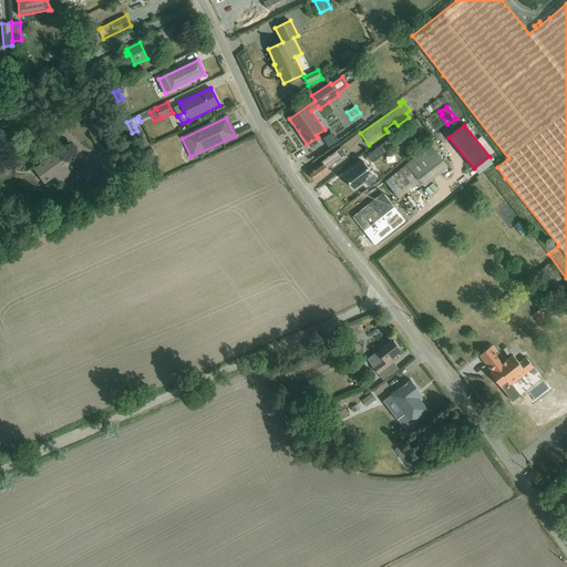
[(133,134),(136,142),(145,137),(142,130),(133,134)]
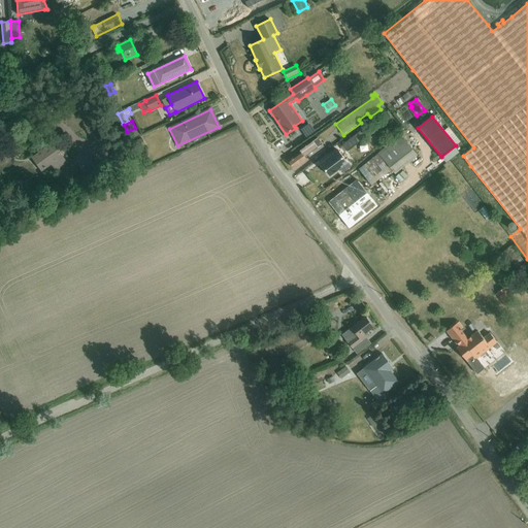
[(341,145),(347,152),(360,141),(357,137),(360,135),(358,133),(341,145)]
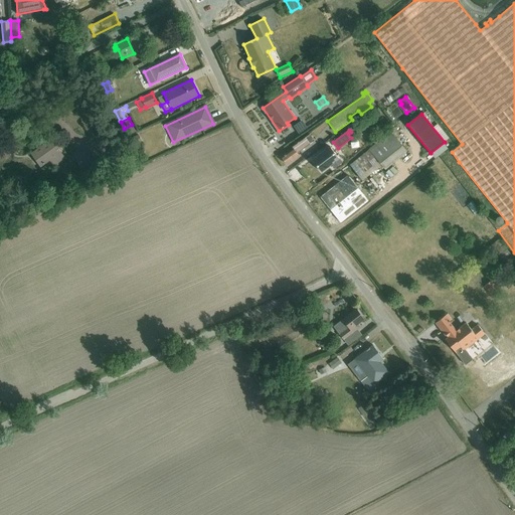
[(369,149),(350,165),(362,181),(382,165),(385,169),(407,152),(390,132),(369,149)]
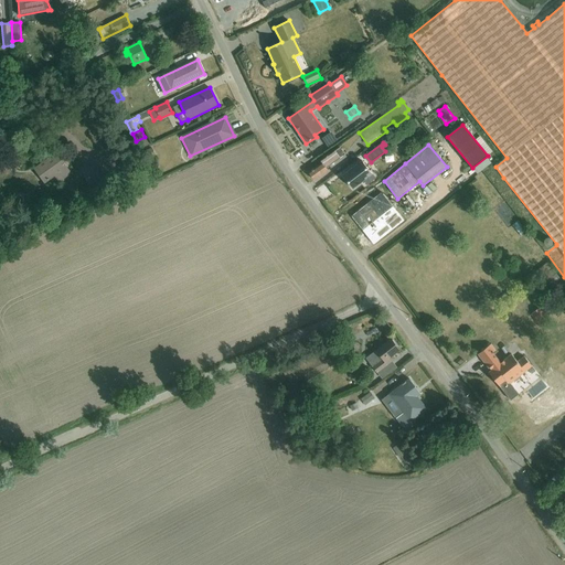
[(152,148),(141,152),(145,160),(156,156),(152,148)]
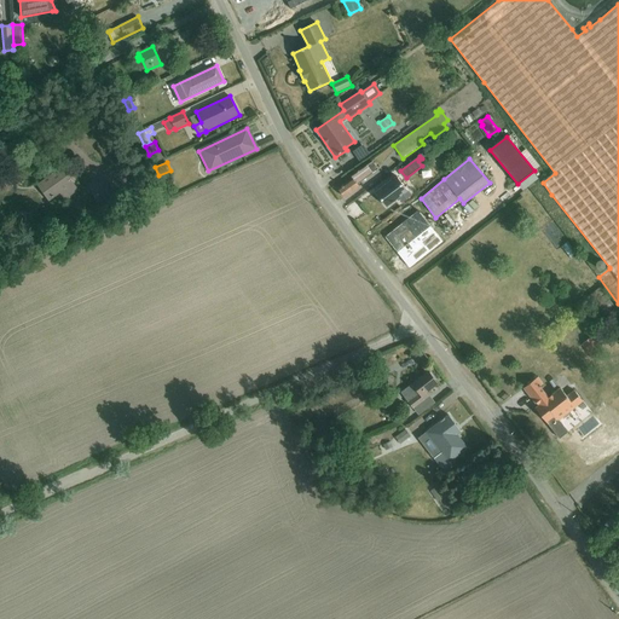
[(337,189),(345,198),(360,187),(358,184),(379,169),(372,162),(352,177),(353,179),(337,189)]
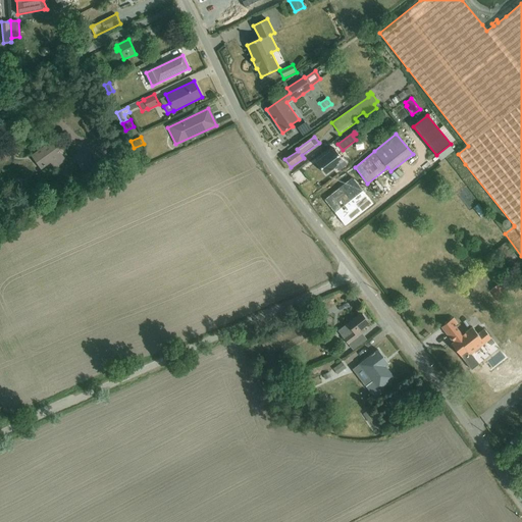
[(51,163),(55,169),(66,160),(52,141),(31,156),(42,170),(51,163)]
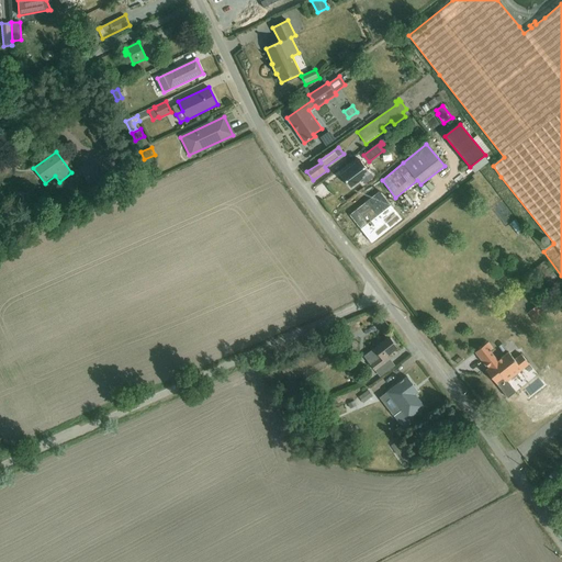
[(361,180),(364,184),(373,177),(360,159),(340,175),(351,189),(361,180)]
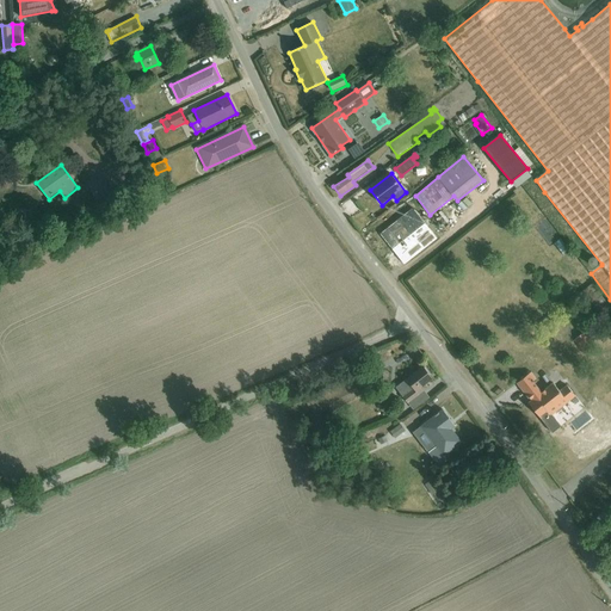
[(344,202),(352,214),(362,207),(353,195),(344,202)]
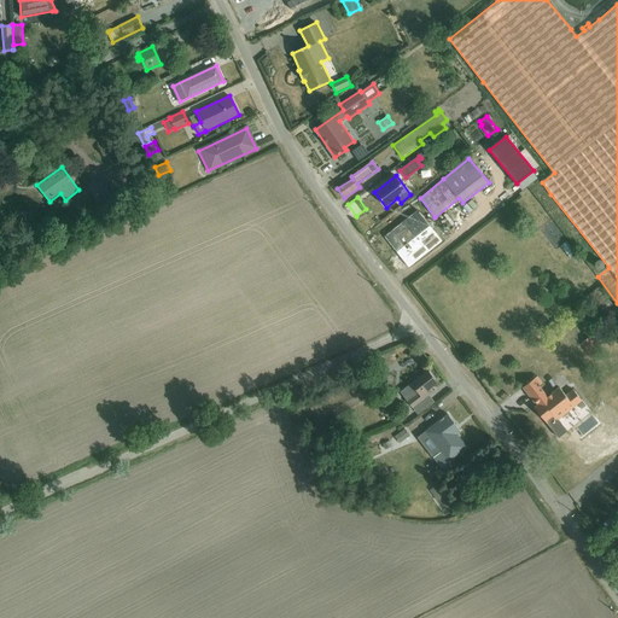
[(560,246),(569,257),(575,254),(566,242),(560,246)]
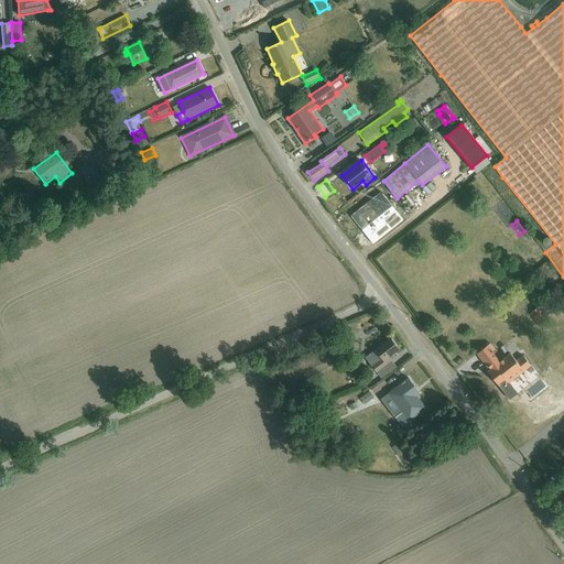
[(532,273),(551,297),(563,288),(563,283),(546,262),(532,273)]
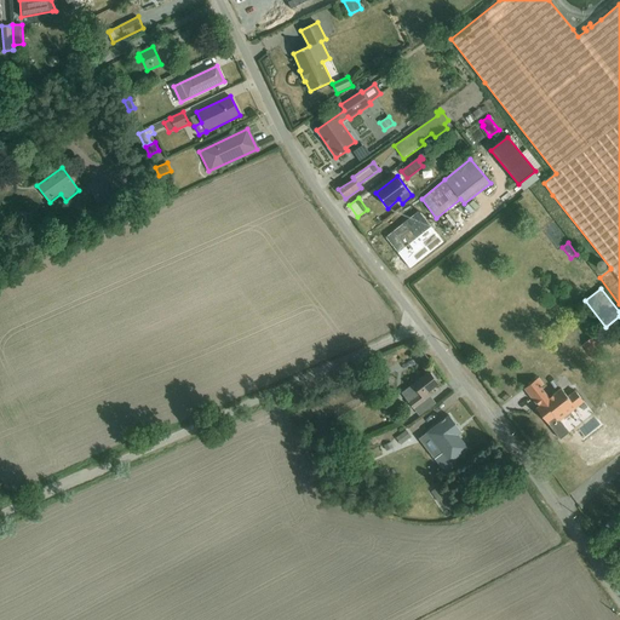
[(619,388),(619,340),(614,334),(606,340),(619,356),(619,374),(614,380),(619,389),(619,388)]
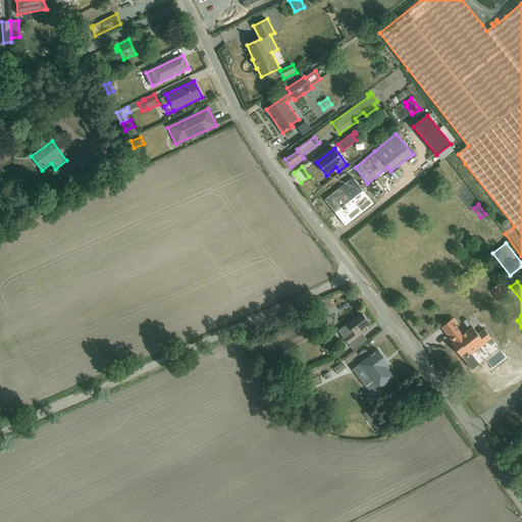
[(498,284),(488,293),(497,302),(507,294),(501,288),(498,284)]
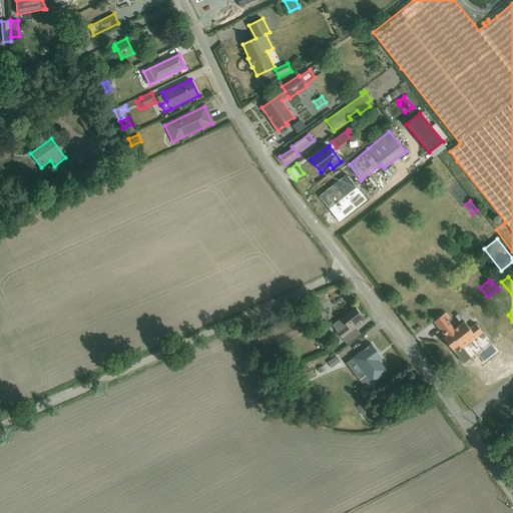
[(482,313),(491,306),(487,300),(477,307),(482,313)]
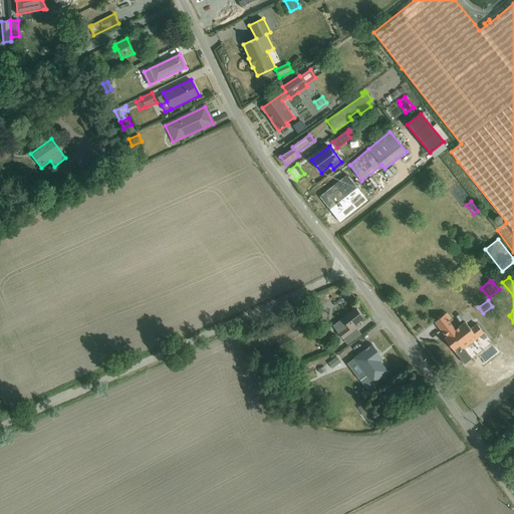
[(332,326),(343,339),(356,328),(359,326),(356,323),(363,318),(356,308),(332,326)]
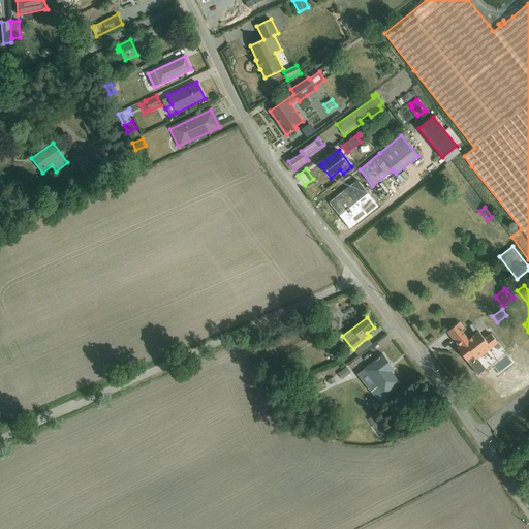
[(460,321),(447,332),(456,343),(459,347),(458,348),(468,362),(474,356),(477,360),(498,342),(491,333),(485,338),(478,331),(469,339),(466,335),(462,330),(465,328),(460,321)]
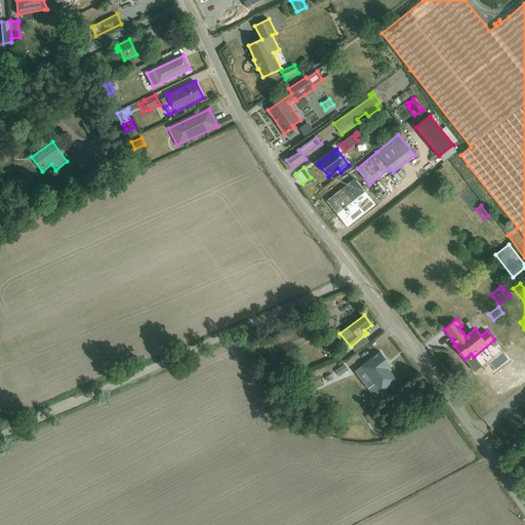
[(364,335),(351,347),(355,352),(368,341),(364,335)]
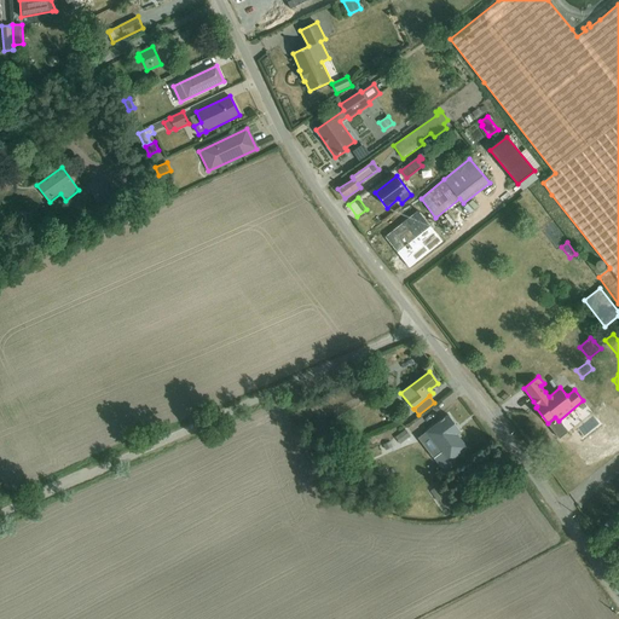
[(457,434),(461,432),(449,415),(444,418),(444,417),(426,433),(440,452),(433,458),(445,473),(453,466),(450,461),(468,449),(457,434)]
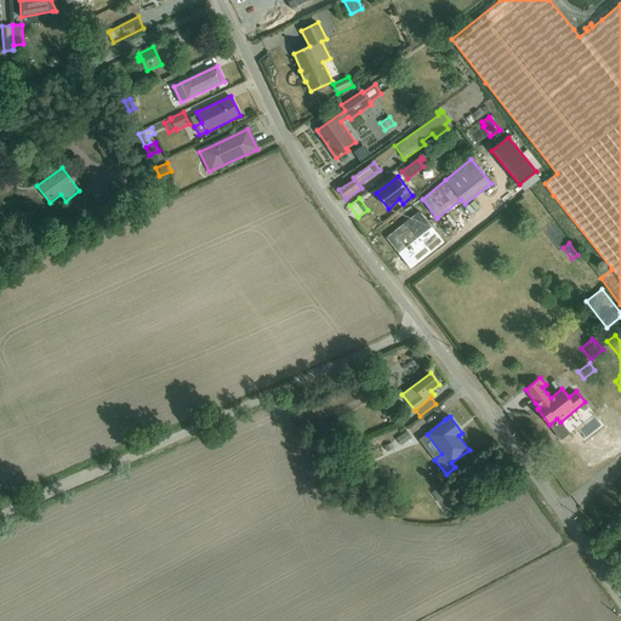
[(406,429),(397,438),(402,445),(412,437),(406,429)]
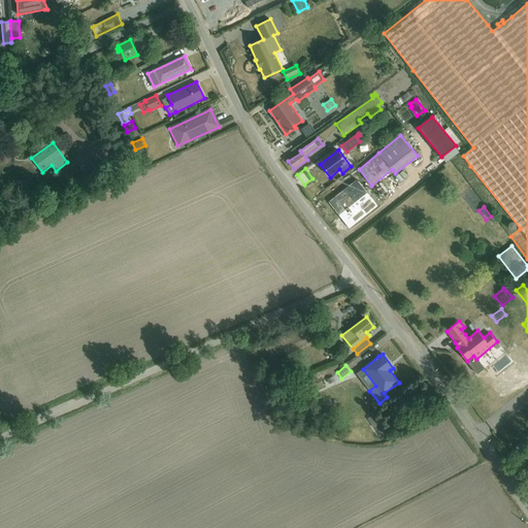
[(273,380),(278,375),(272,368),(267,371),(273,380)]
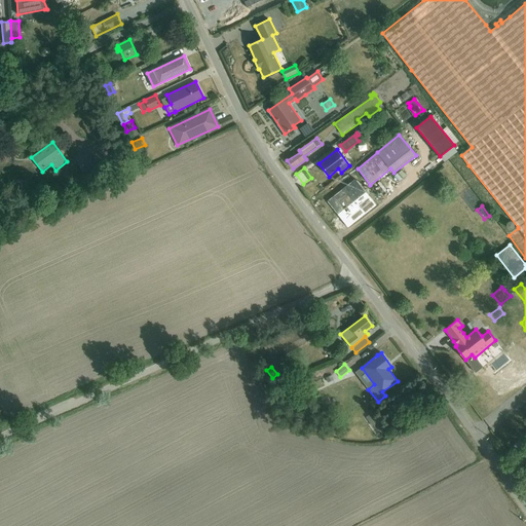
[(366,417),(372,427),(378,423),(372,413),(366,417)]
